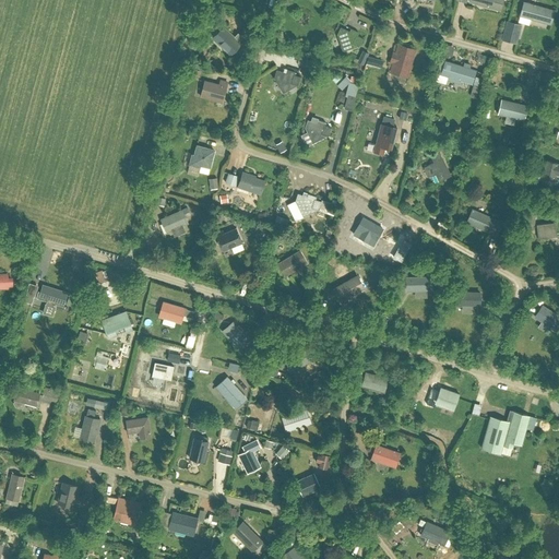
[(470,0),(470,1),(500,10),(502,0),(470,0)]
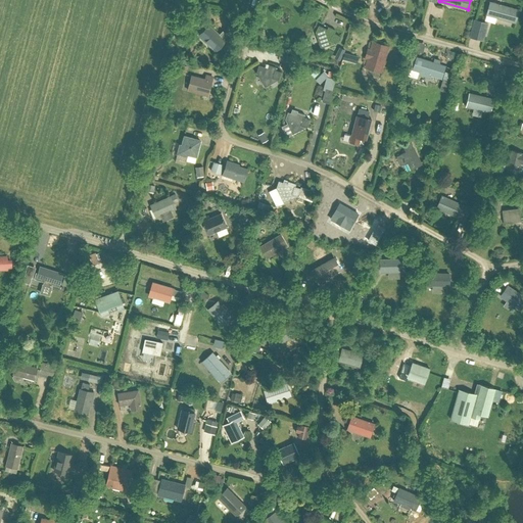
[(515,22),(518,10),(488,2),(485,14),(515,22)]
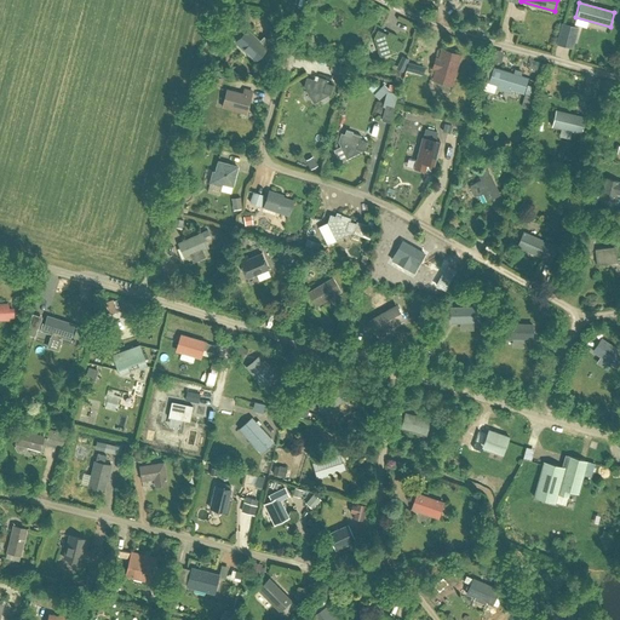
[(556,36),(568,40),(572,30),(560,26),(556,36)]
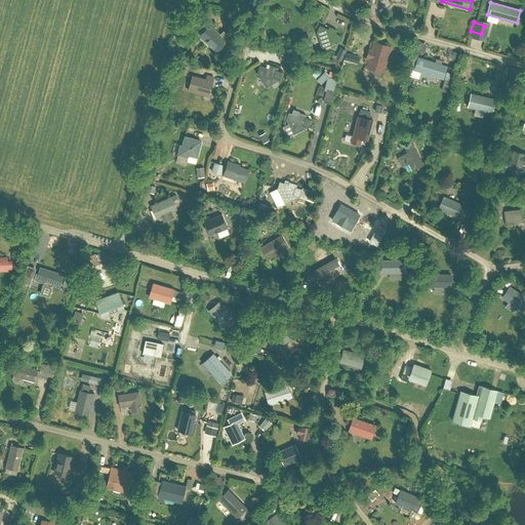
[(219,35),(208,25),(199,34),(216,50),(226,41),(224,39),(228,35),(224,31),(219,35)]
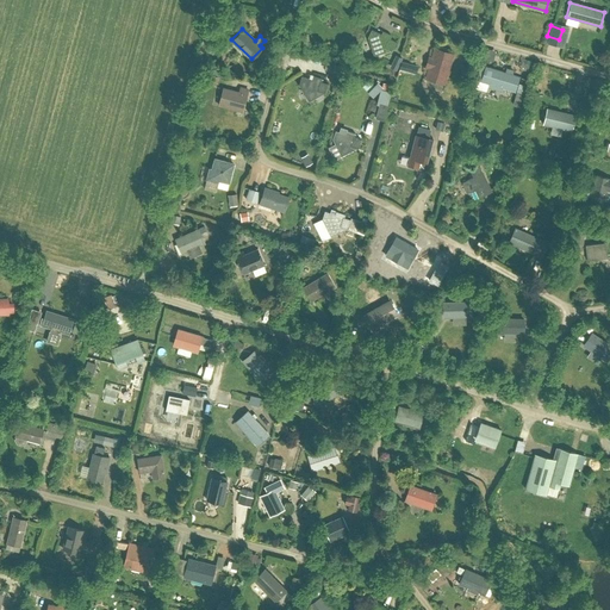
[(396,42),(390,38),(391,36),(383,31),(381,35),(372,30),(368,37),(374,55),(388,50),(391,51),(396,42)]
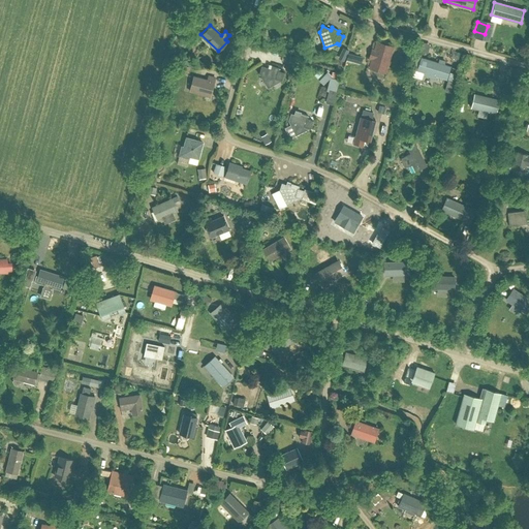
[(391,48),(377,43),(375,50),(371,48),(368,59),(372,60),(370,67),(378,69),(379,67),(384,69),(391,48)]
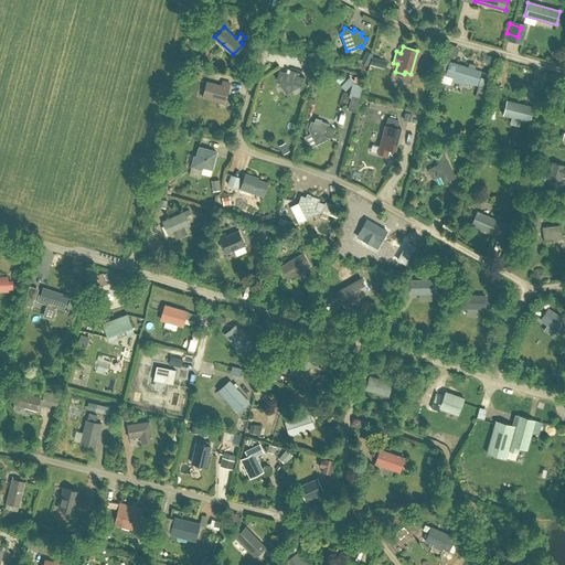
[(366,65),(372,54),(366,51),(361,62),(366,65)]
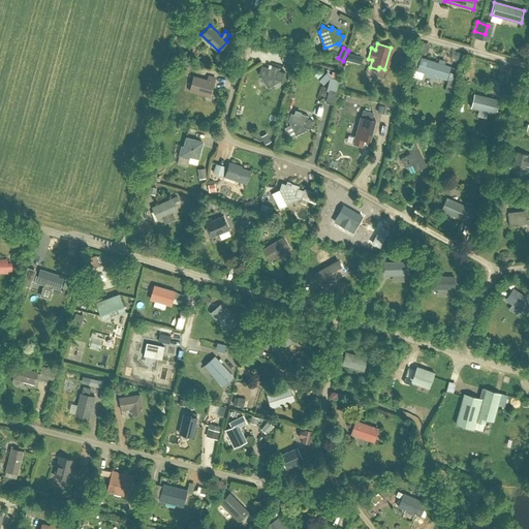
[(435,75),(446,80),(449,66),(422,58),(417,70),(425,72),(424,75),(434,79),(435,75)]
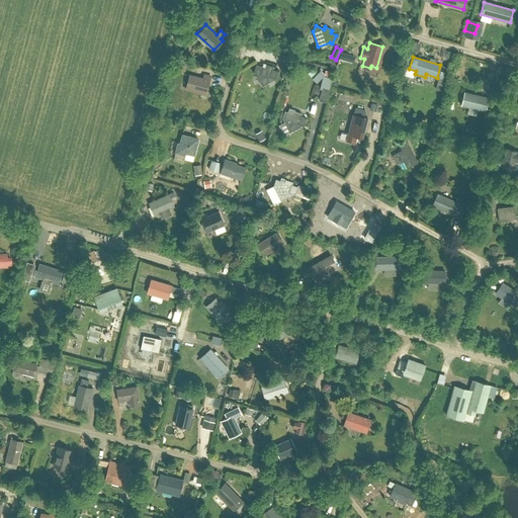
[(280,61),(278,68),(287,70),(289,63),(280,61)]
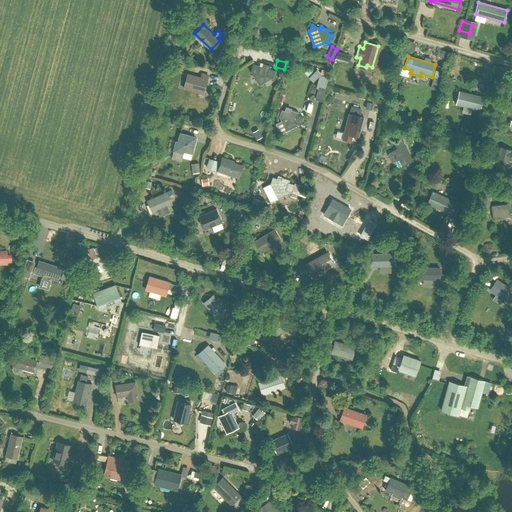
[(275,70),(269,68),(270,66),(262,64),(261,66),(253,64),(251,70),(259,84),(270,77),(272,78),(275,70)]
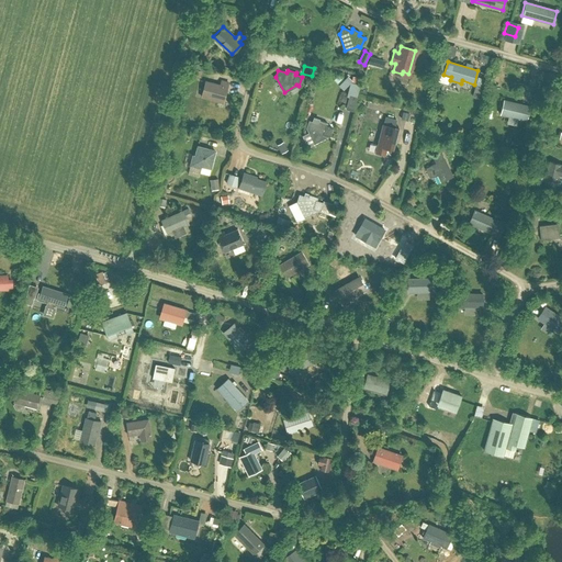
[(236,94),(247,94),(247,80),(236,80),(236,94)]
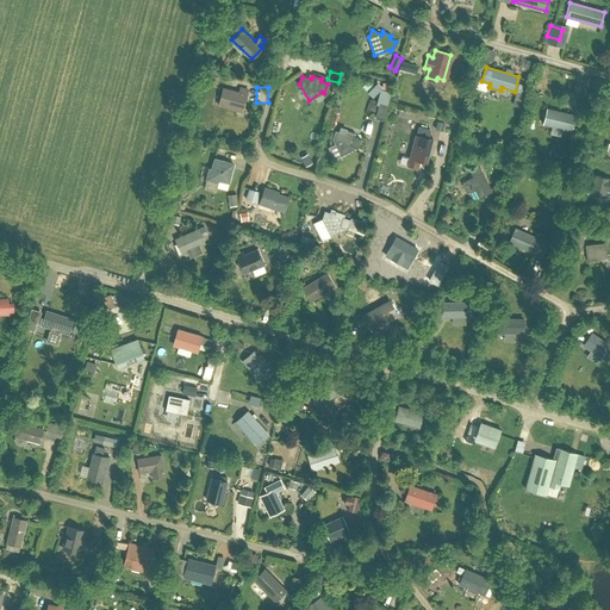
[(241,88),(240,92),(224,88),(219,105),(243,111),(248,91),(241,88)]
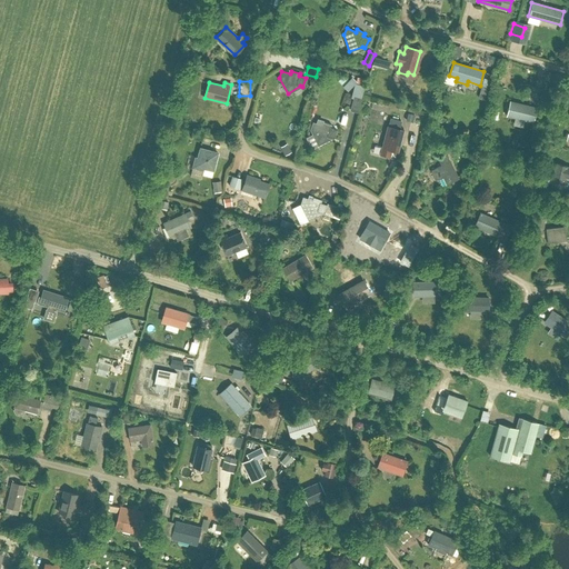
[(356,107),(358,93),(350,92),(348,106),(356,107)]
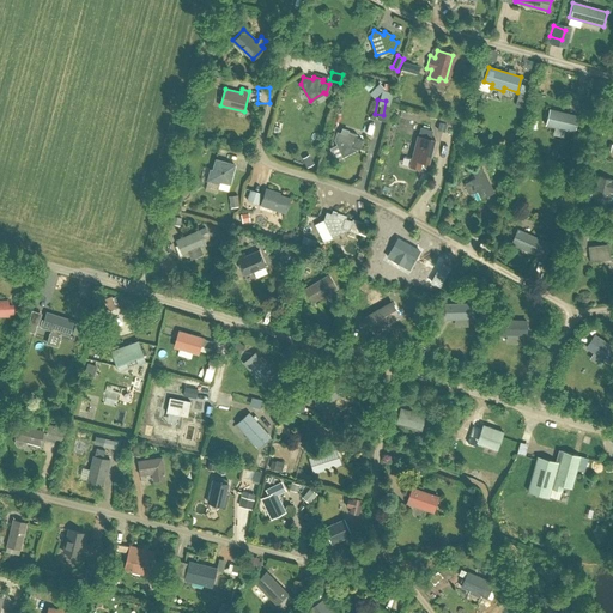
[(550,109),(546,125),(575,131),(578,116),(550,109)]
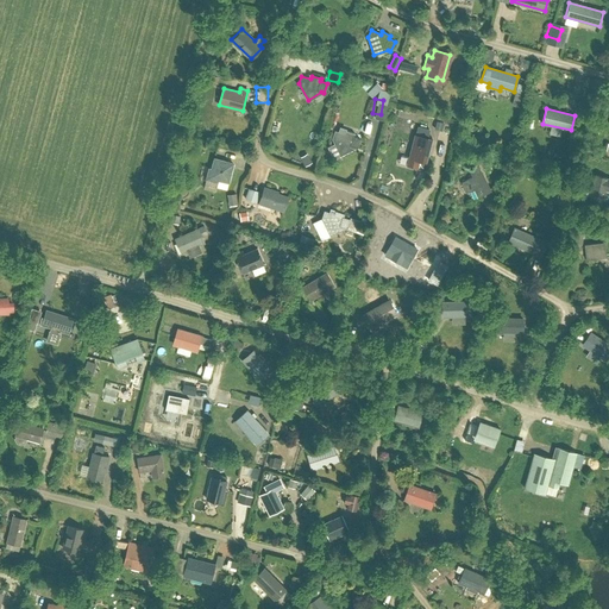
[(346,131),(345,133),(334,131),(332,138),(340,155),(355,148),(357,149),(360,139),(353,137),(355,133),(346,131)]
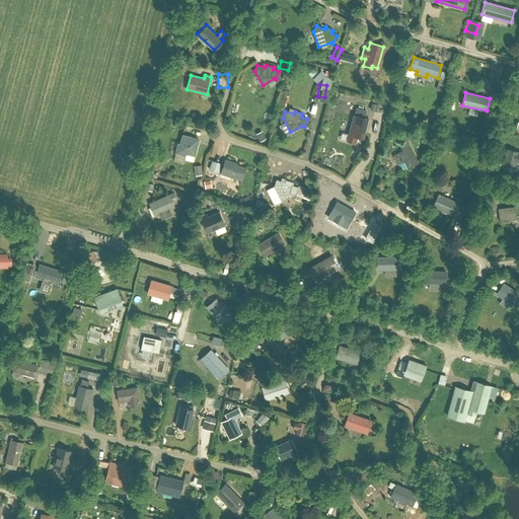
[(341,139),(356,143),(357,137),(363,139),(368,118),(354,115),(349,134),(343,132),(341,139)]
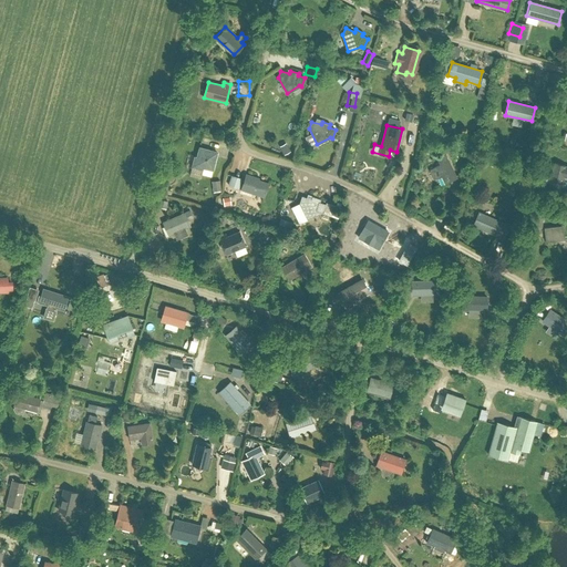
[(308,130),(303,132),(308,142),(312,140),(308,130)]
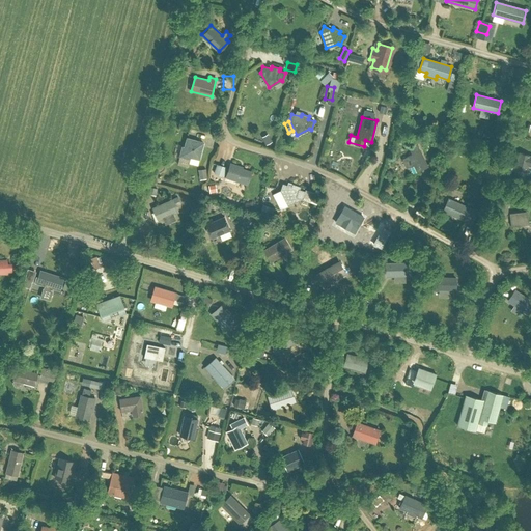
[(183,147),(180,156),(189,159),(190,157),(199,159),(203,142),(187,138),(185,147),(183,147)]
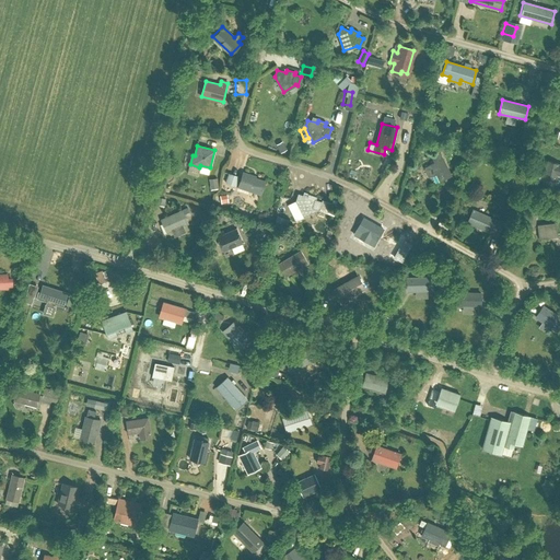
[(441,152),(431,156),(434,162),(426,167),(424,170),(428,176),(430,177),(435,174),(440,182),(452,175),(441,152)]
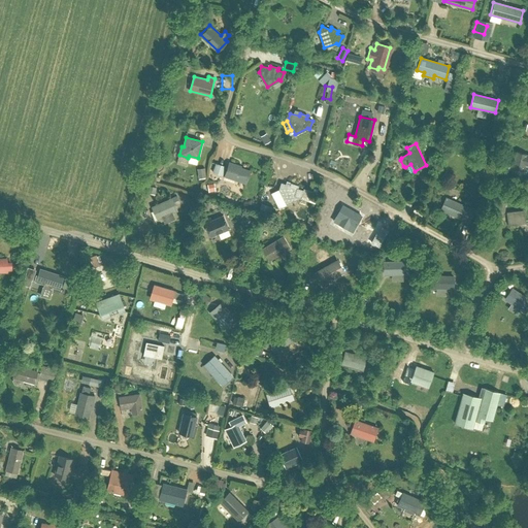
[(509,171),(523,174),(525,165),(527,165),(527,155),(515,152),(509,171)]
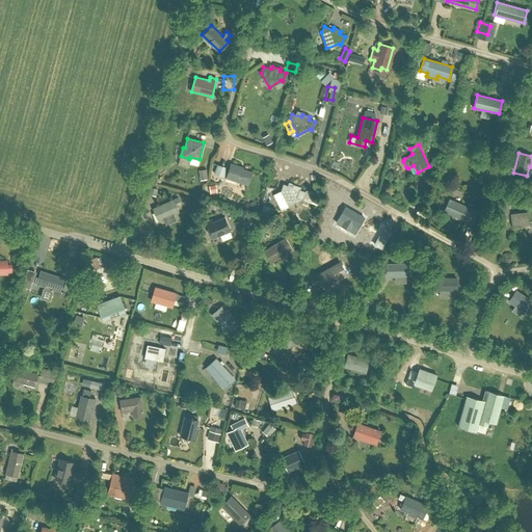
[(159,170),(162,156),(155,155),(152,168),(159,170)]
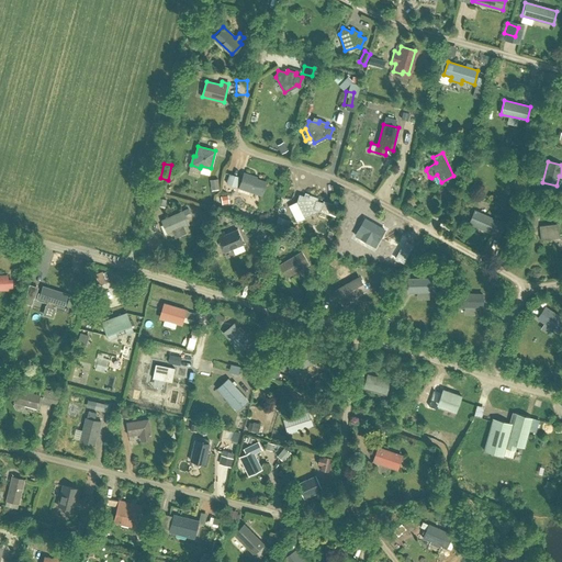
[(225,170),(223,180),(234,182),(236,171),(225,170)]
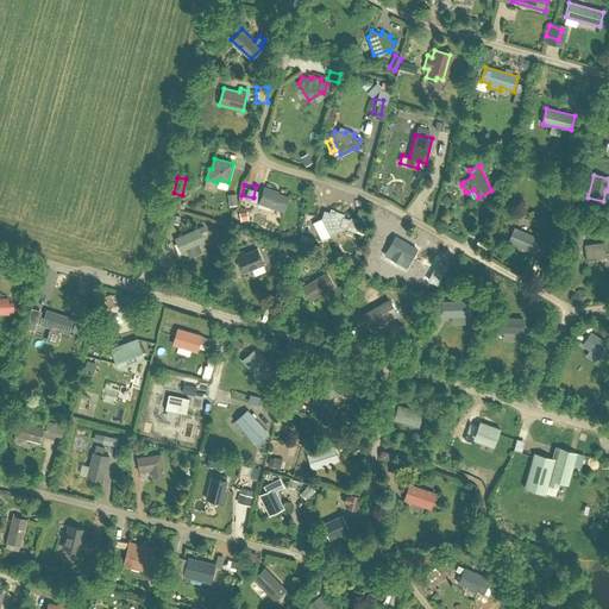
[(330,187),(333,198),(339,195),(337,184),(330,187)]
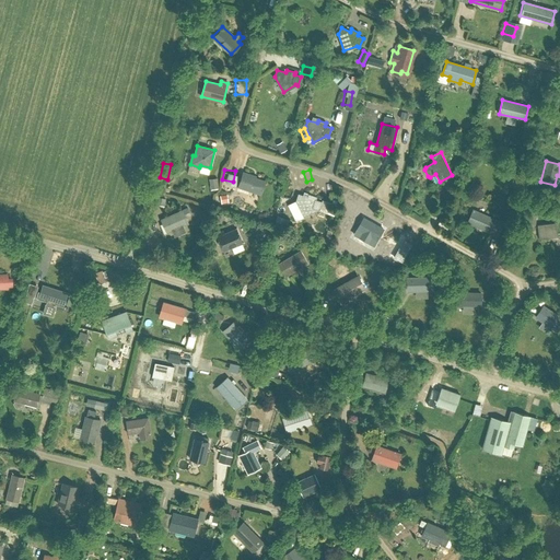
[(261,195),(266,181),(256,177),(256,176),(243,172),(237,187),(261,195)]
